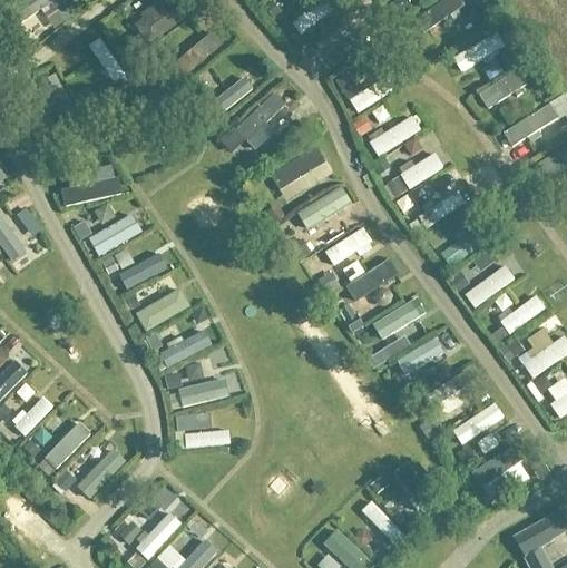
[(28,21),(56,0),(31,0),(20,9),(28,21)]
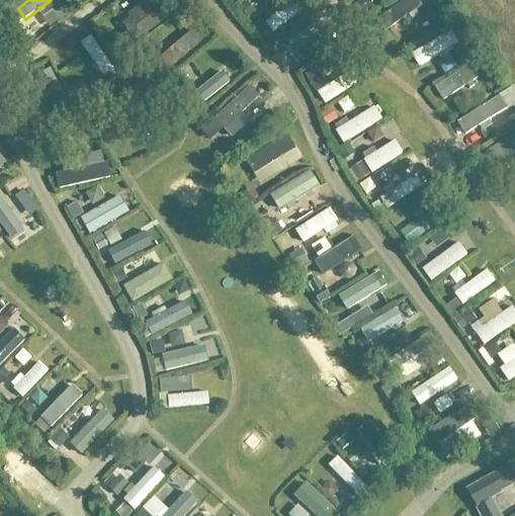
[(148,29),(178,4),(175,0),(151,0),(135,13),(148,29)]
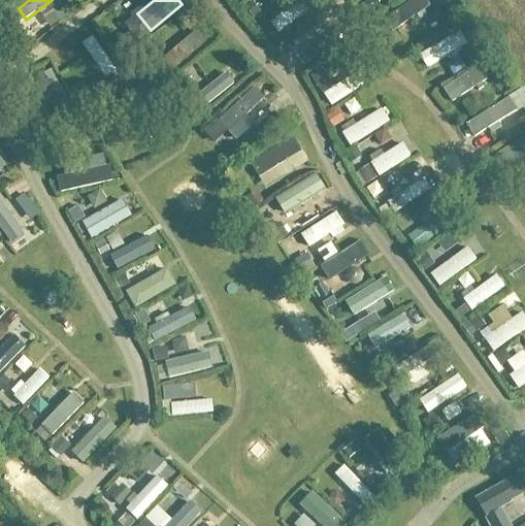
[(280,34),(310,11),(302,0),(297,0),(270,21),(280,34)]
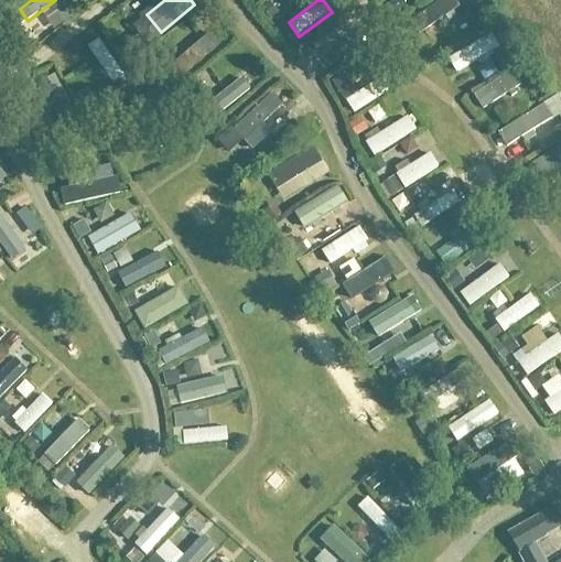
[(488,30),(448,57),(459,73),(499,45),(488,30)]
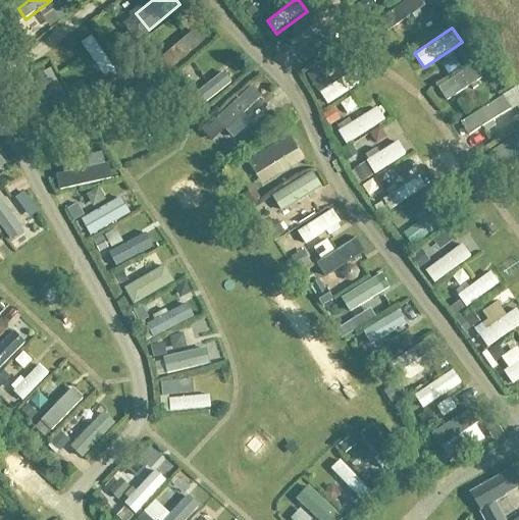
[(82,38),(99,72),(109,67),(93,33),(82,38)]
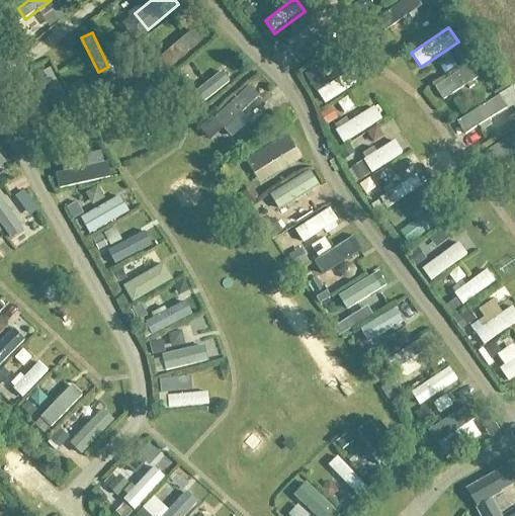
[(350,69),(317,89),(325,102),(359,82),(350,69)]
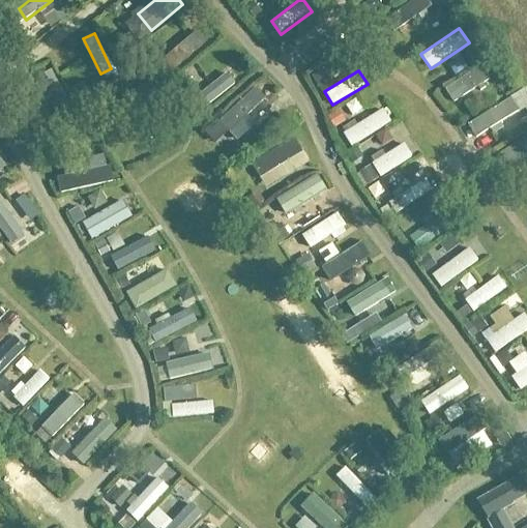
[(229,71),(195,92),(203,105),(236,84),(229,71)]
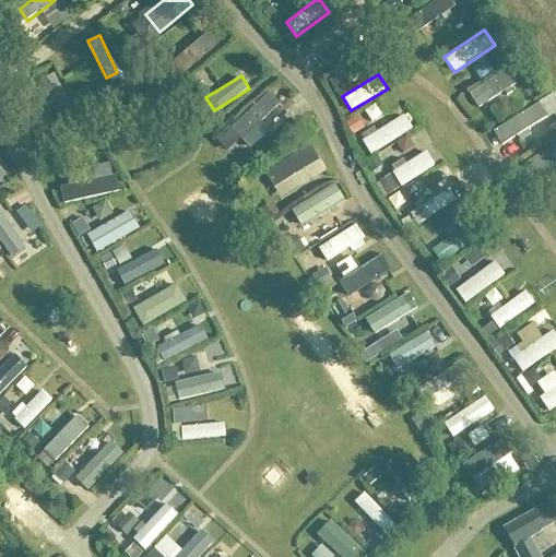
[(523,131),(547,117),(535,97),(491,125),(503,143),(523,131)]
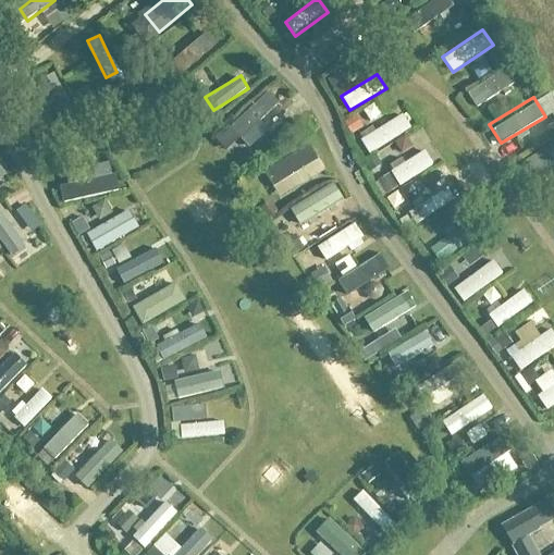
[(401,112),(360,137),(370,153),(411,127),(401,112)]
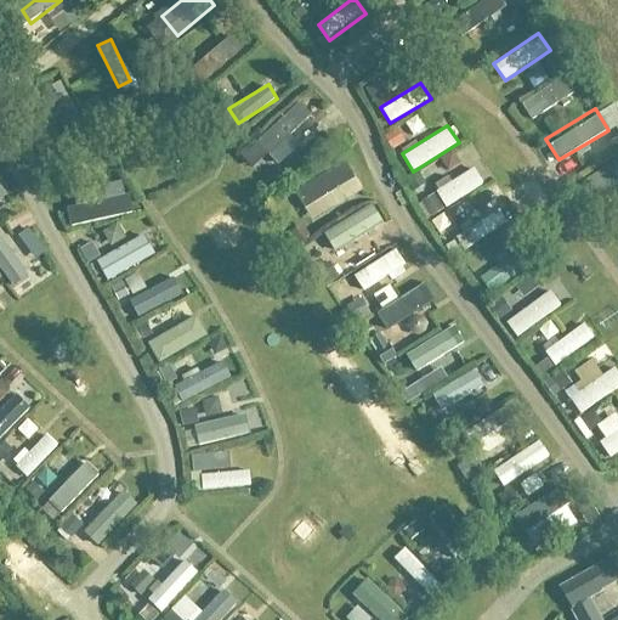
[(290,134),(268,151),(282,165),(302,148),(290,134)]
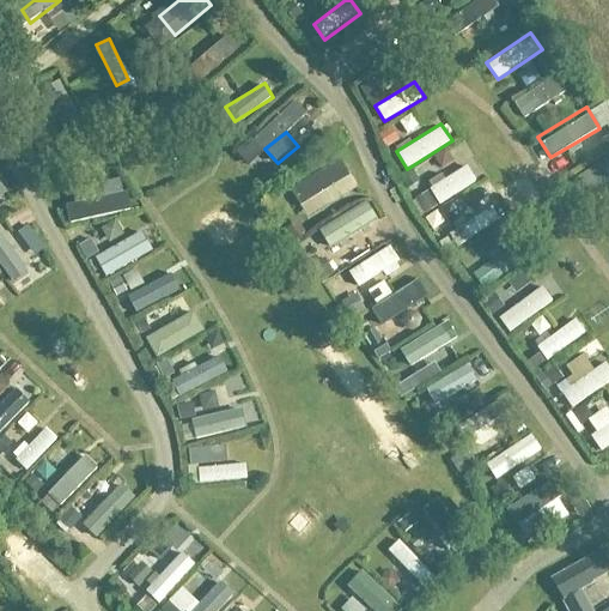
[(303,197),(347,170),(342,162),(297,188),(303,197)]
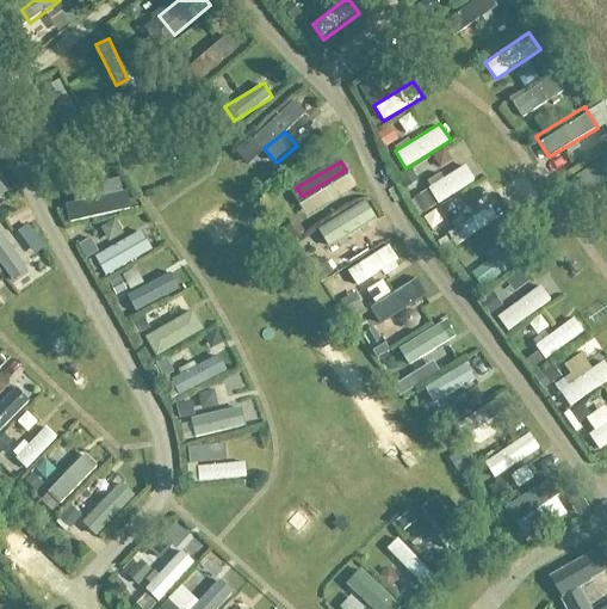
[(466,164),(428,179),(435,200),(475,184),(466,164)]
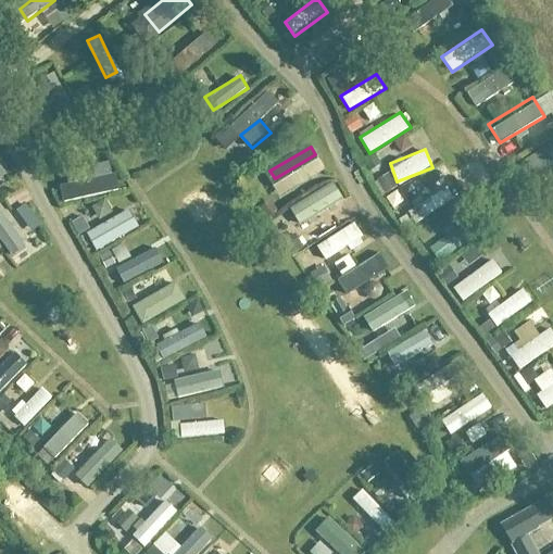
[(289,211),(302,229),(344,198),(331,179),(289,211)]
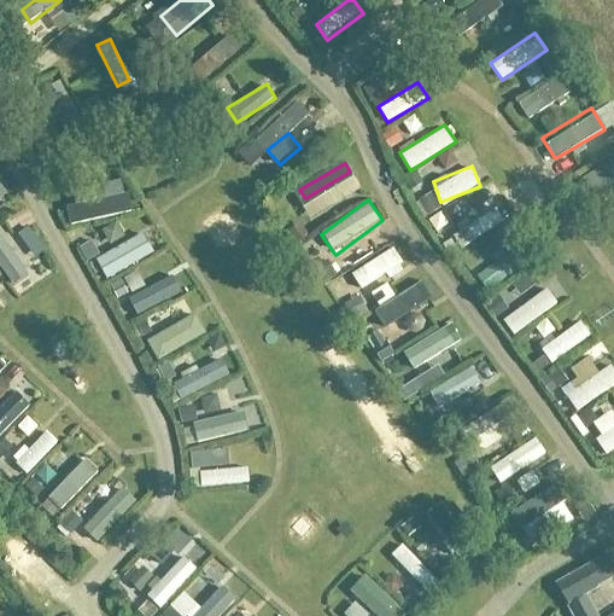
[(610,226),(613,224),(613,203),(603,208),(610,226)]
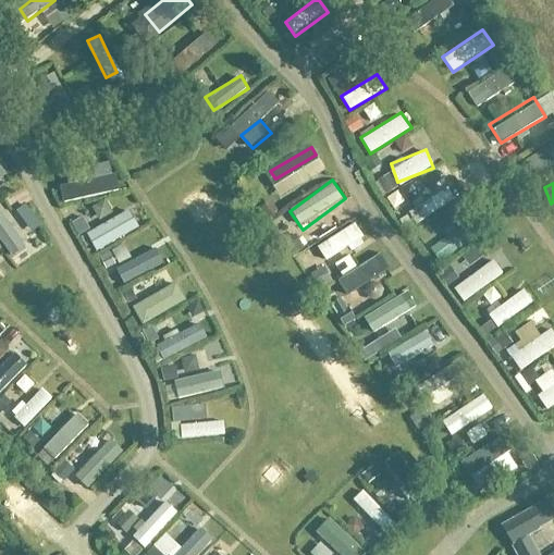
[(3,204),(0,205),(0,241),(8,257),(25,248),(3,204)]
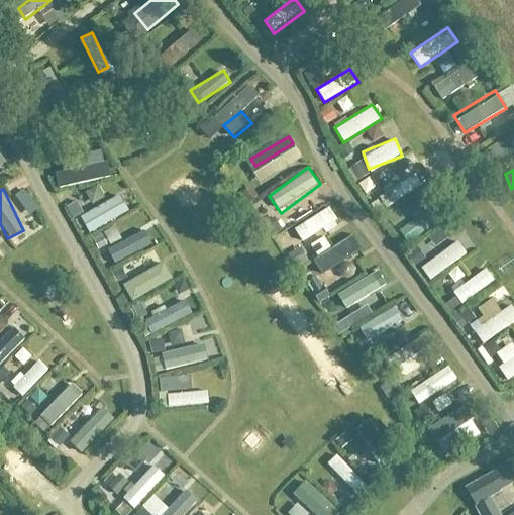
[(108,203),(112,210),(86,223),(91,232),(129,212),(121,197),(108,203)]
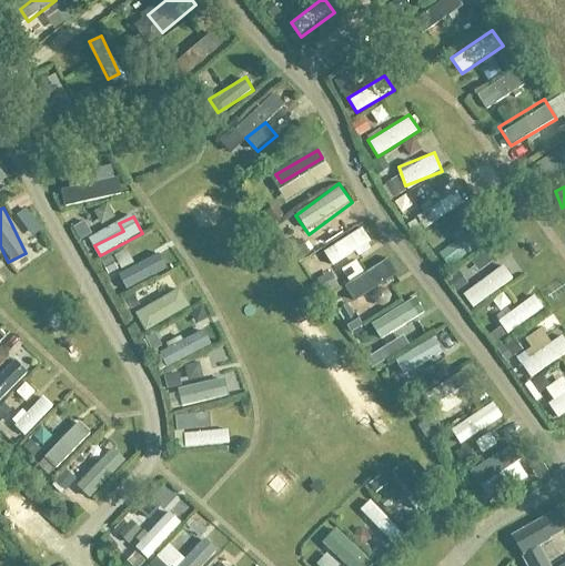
[(332,264),(371,243),(362,228),(323,248),(332,264)]
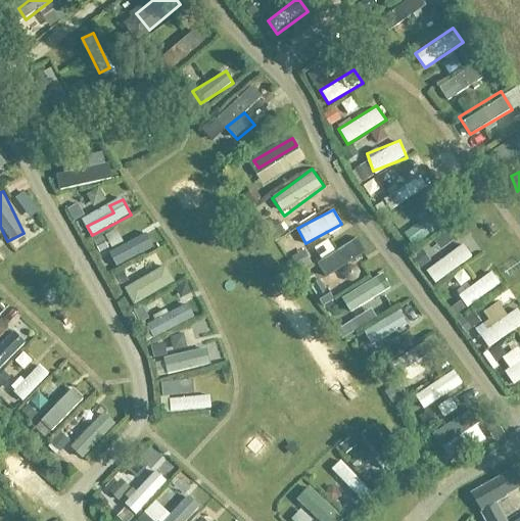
[(111,268),(153,248),(146,232),(104,251),(111,268)]
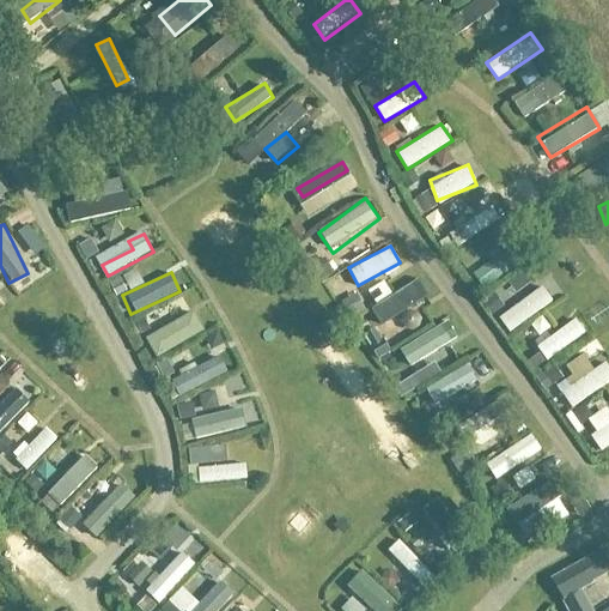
[(388,324),(424,298),(413,283),(377,309),(388,324)]
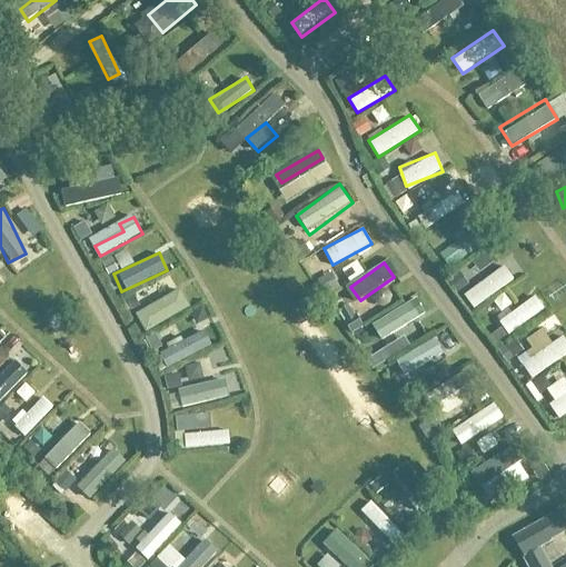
[(473,306),(514,279),(503,262),(462,290),(473,306)]
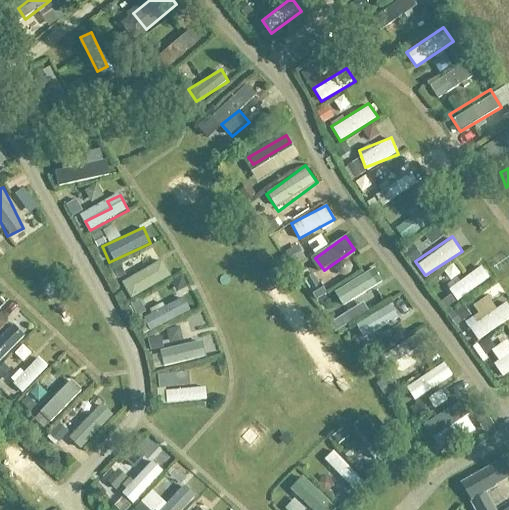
[(375,253),(358,257),(362,269),(378,265),(375,253)]
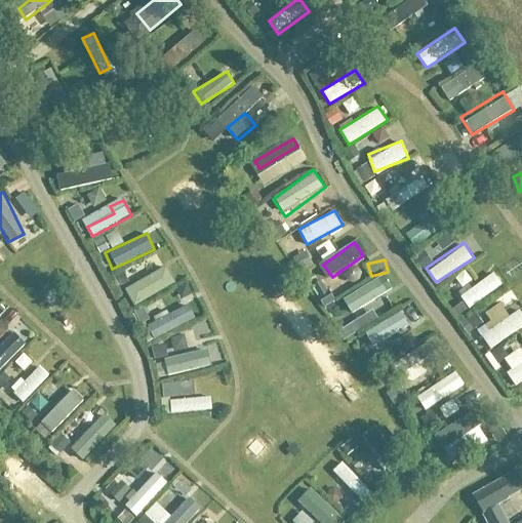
[(490,269),(458,293),(469,307),(500,283),(490,269)]
